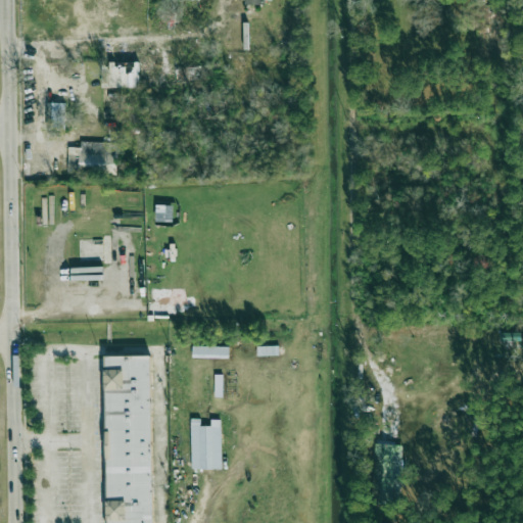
[(102,88),(139,87),(139,63),(102,63),(102,88)]
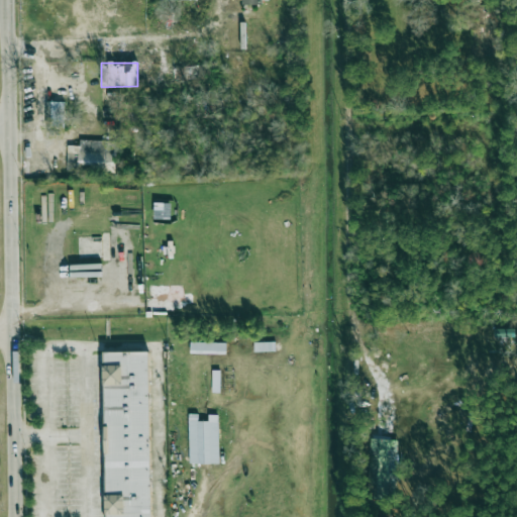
[(205,78),(205,68),(183,69),(184,79),(205,78)]
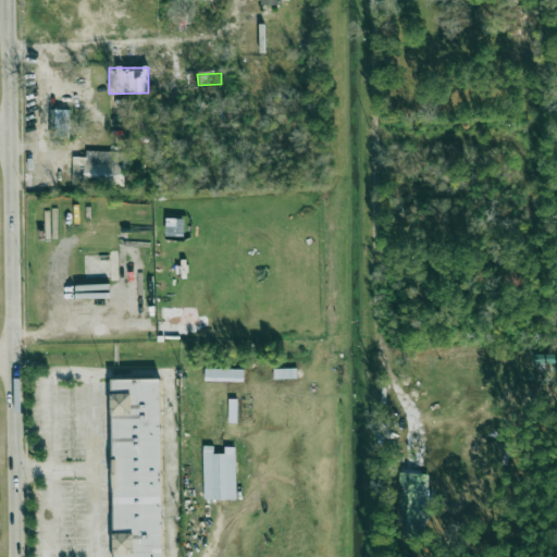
[(69,138),(70,110),(53,109),(52,137),(69,138)]
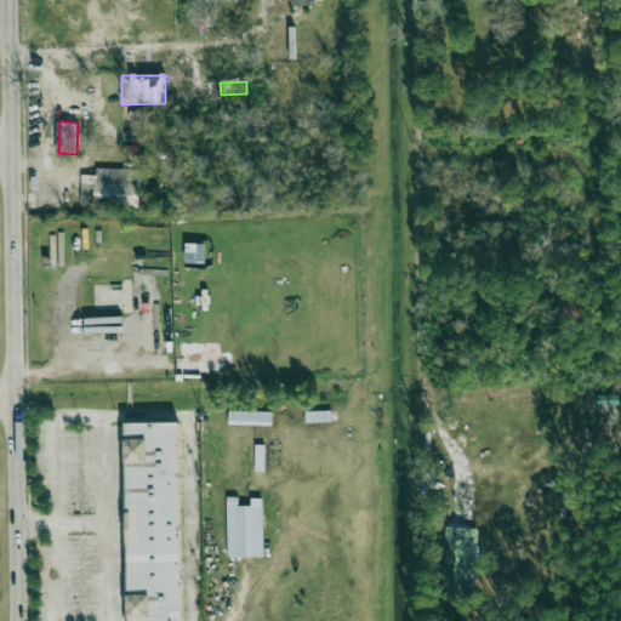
[(138,205),(140,170),(96,169),(96,176),(81,175),(80,204),(138,205)]
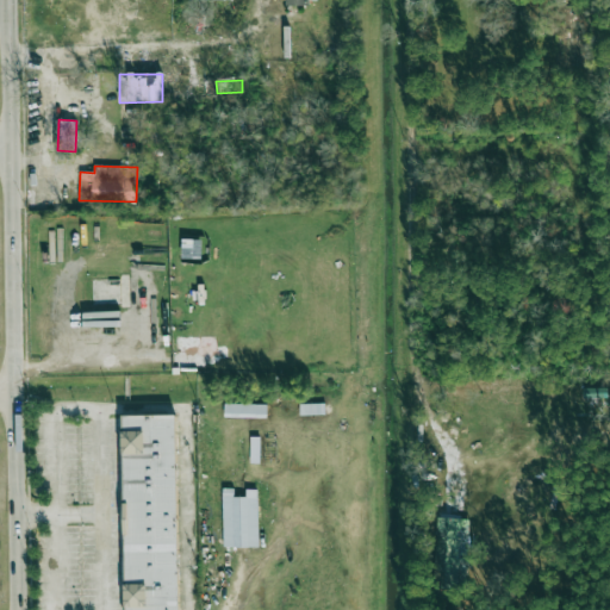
[(267,405),(224,404),(224,417),(267,418),(267,405)]
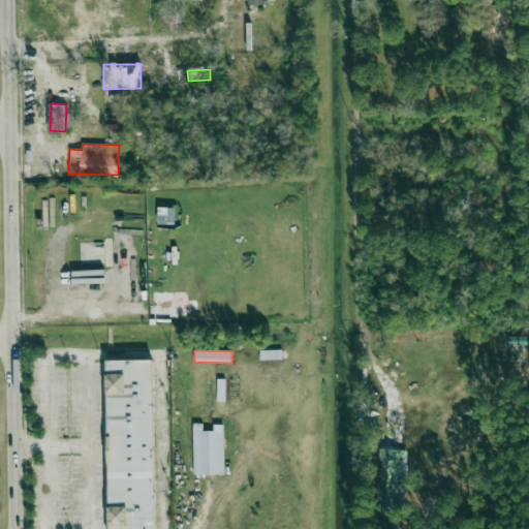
[(260,360),(282,360),(282,350),(260,350),(260,360)]
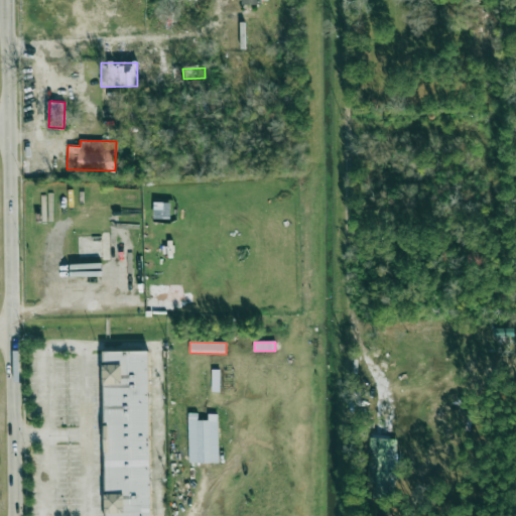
[(150,515),(149,351),(104,352),(105,515),(150,515)]
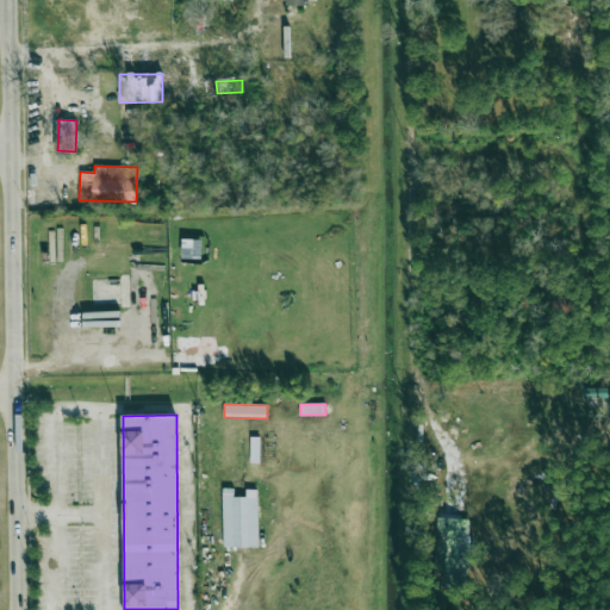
[(260,464),(260,437),(250,437),(250,464),(260,464)]
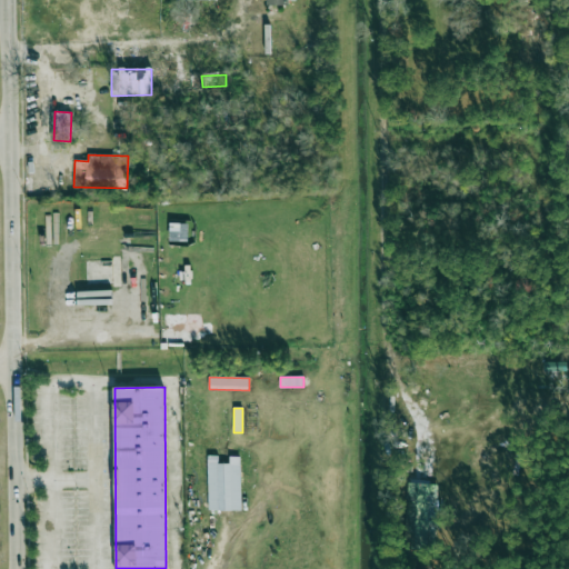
[(241,510),(240,463),(216,463),(216,458),(208,458),(208,510),(241,510)]
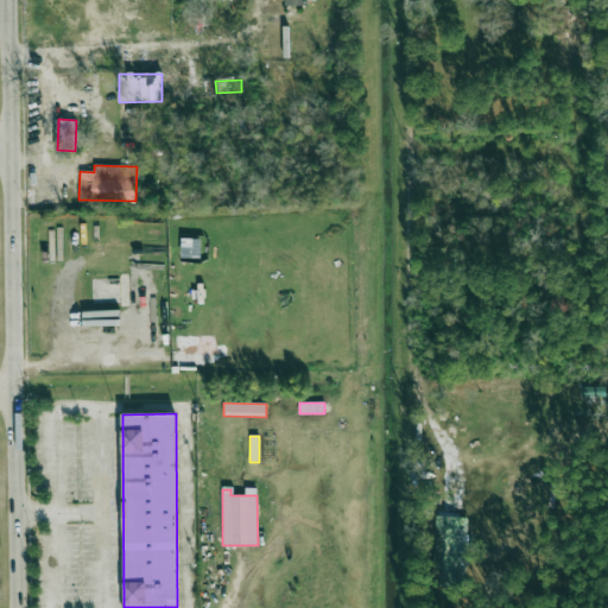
[(432,587),(463,587),(464,533),(434,532),(432,587)]
